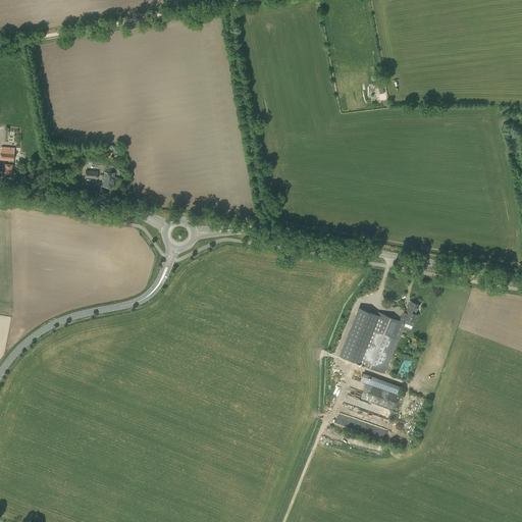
[(12,173),(14,151),(1,150),(0,160),(9,160),(8,163),(4,163),(4,172),(9,173),(11,174),(11,173),(12,173)]
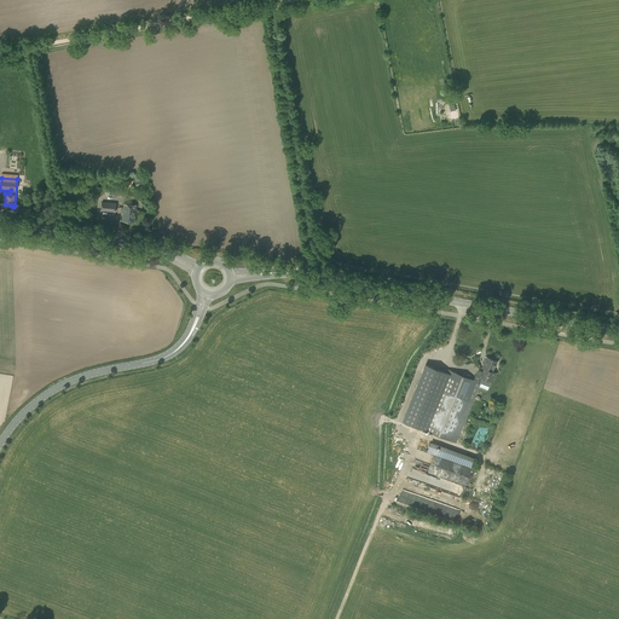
[(115,212),(116,203),(102,202),(100,210),(115,212)]
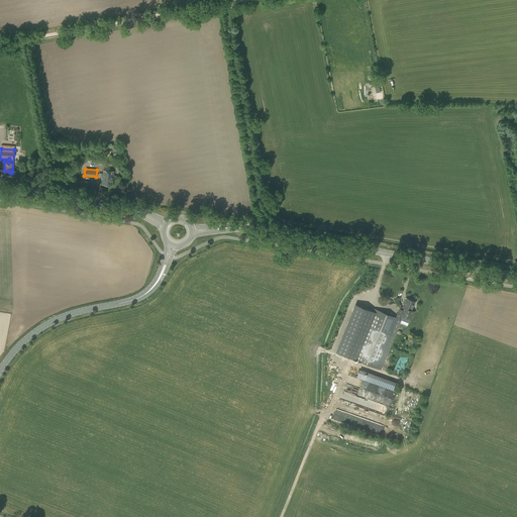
[(113,186),(114,172),(104,171),(103,185),(113,186)]
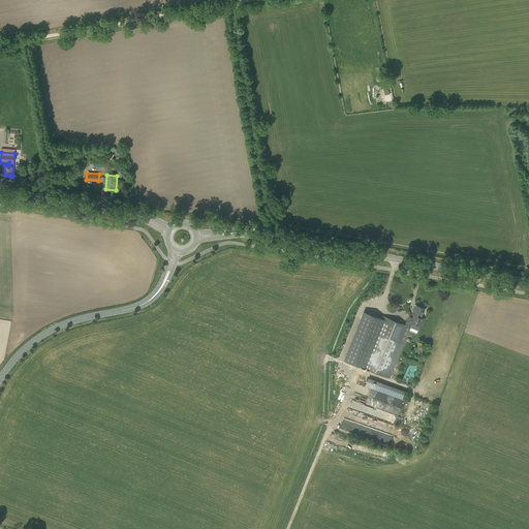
[(365,312),(346,361),(387,377),(408,327),(418,331),(419,327),(421,327),(424,318),(422,317),(425,309),(416,306),(411,317),(409,316),(405,325),(383,316),(382,319),(365,312)]
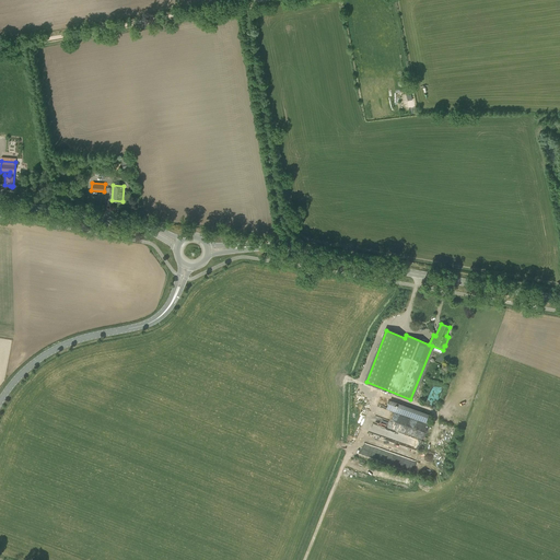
[(427,423),(430,415),(389,400),(386,408),(427,423)]
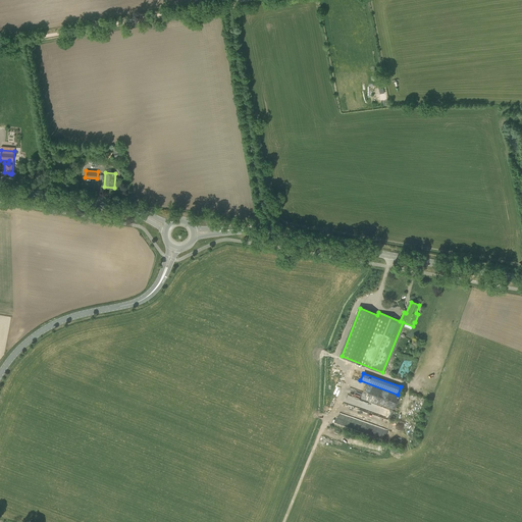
[(350,387),(347,396),(392,410),(390,414),(393,415),(400,395),(373,386),(372,388),(361,384),(359,390),(354,388),(355,384),(353,383),(352,387),(350,387)]
